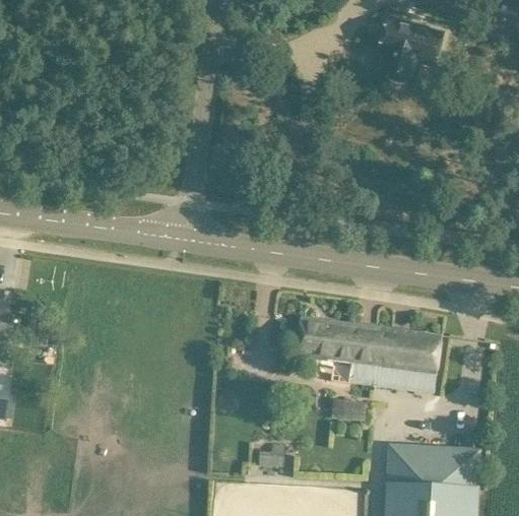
[(388,74),(387,75),(390,77),(392,79),(395,80),(397,81),(400,81),(403,81),(405,81),(406,80),(408,80),(414,81),(420,60),(436,64),(445,30),(389,16),(381,50),(387,51),(381,73),(388,74)]
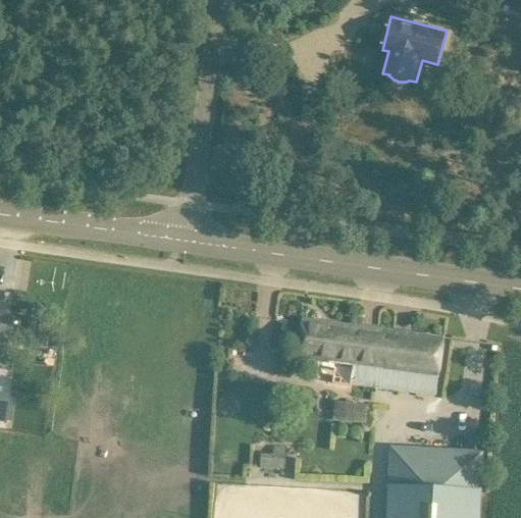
[(443,355),(445,334),(304,316),(301,337),(299,355),(330,359),(327,376),(437,391),(443,355)]
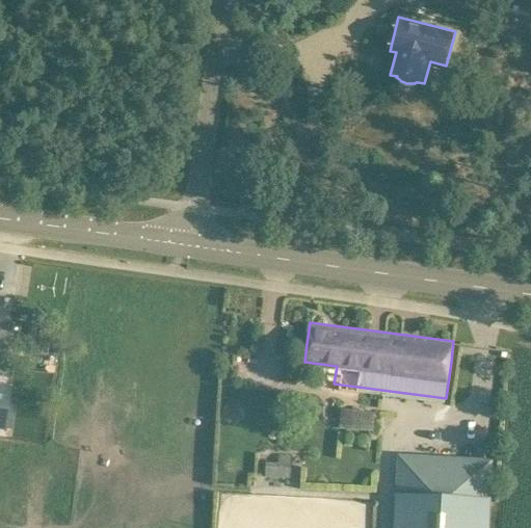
[(0,427),(3,429),(11,386),(0,384),(0,427)]
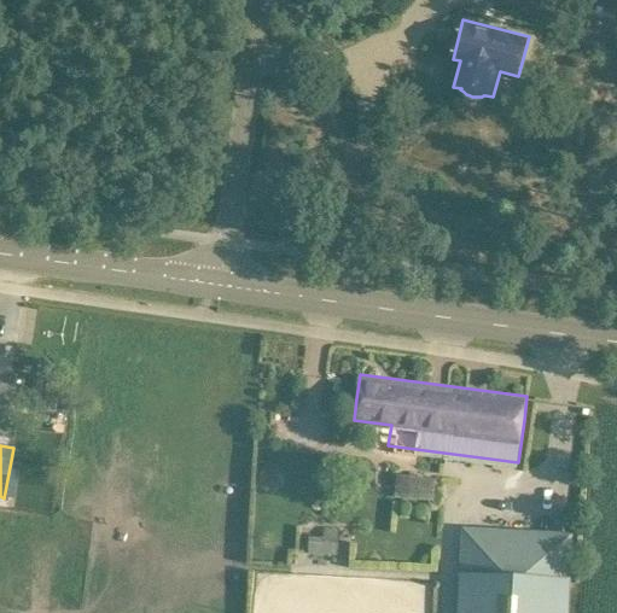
[(397,471),(396,495),(435,498),(436,474),(397,471)]
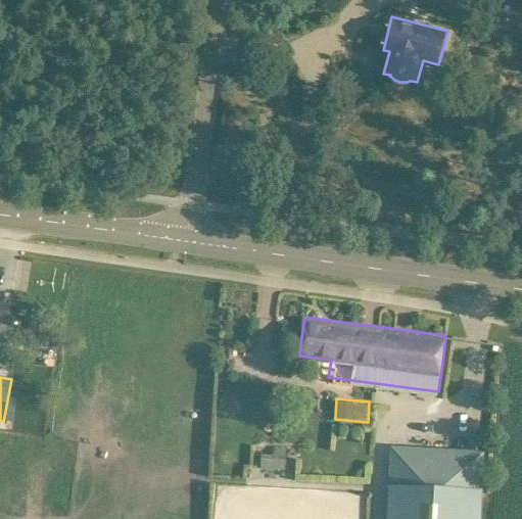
[(262,466),(286,467),(287,444),(276,443),(276,452),(263,452),(262,466)]
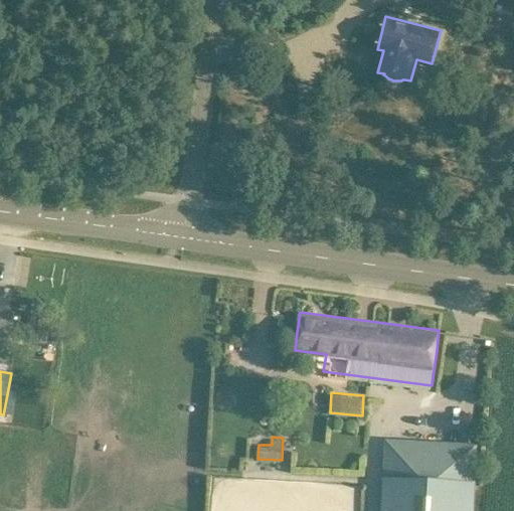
[(384,510),(471,510),(475,453),(388,449),(384,510)]
